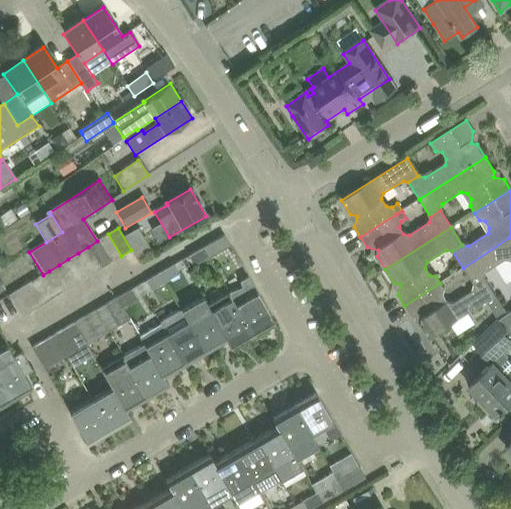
[(148,250),(136,230),(125,236),(137,256),(148,250)]
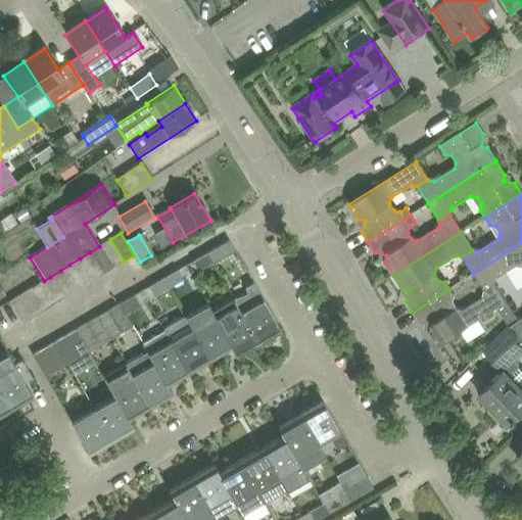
[(124,262),(110,239),(100,246),(113,268),(124,262)]
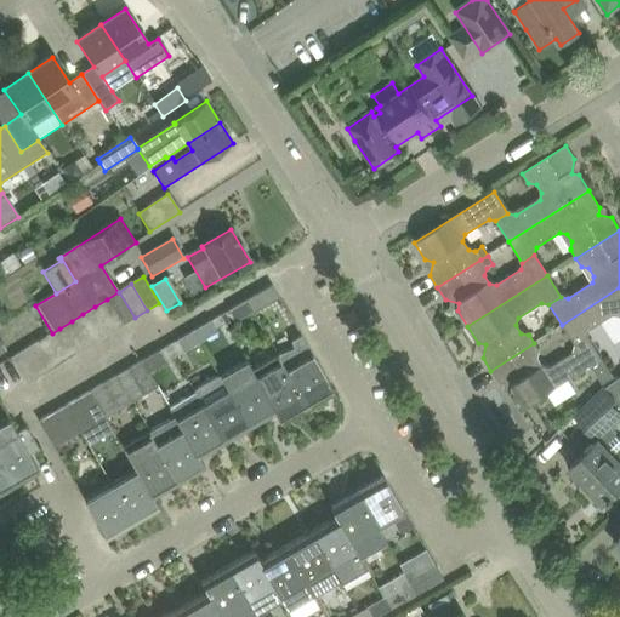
[(245,301),(252,313),(254,314),(279,300),(271,286),(245,301)]
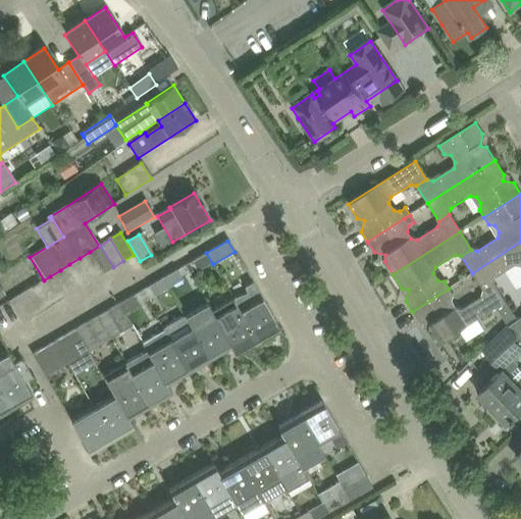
[(520,242),(472,273),(483,291),(493,284),(496,278),(515,266),(520,266),(520,242)]
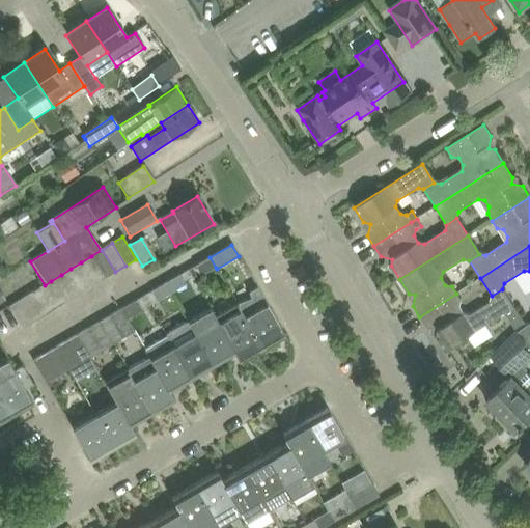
[(102,250),(101,250),(91,256),(106,278),(115,272),(102,250)]
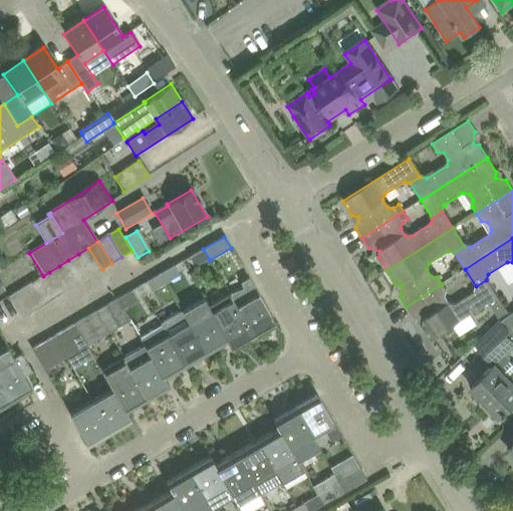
[(102,269),(88,248),(78,254),(92,275),(102,269)]
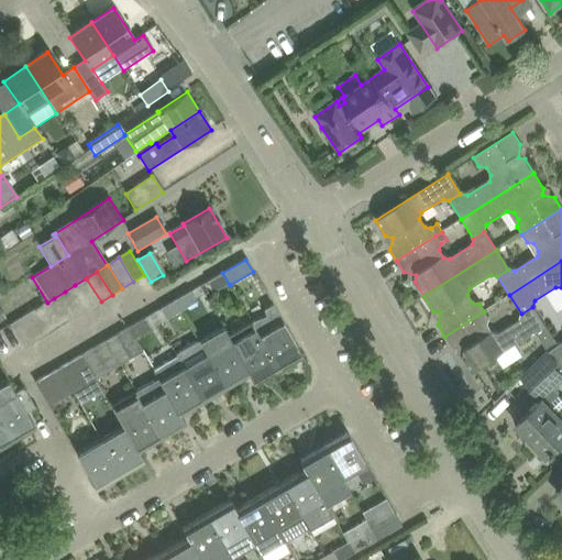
[(229,284),(222,273),(207,282),(213,293),(229,284)]
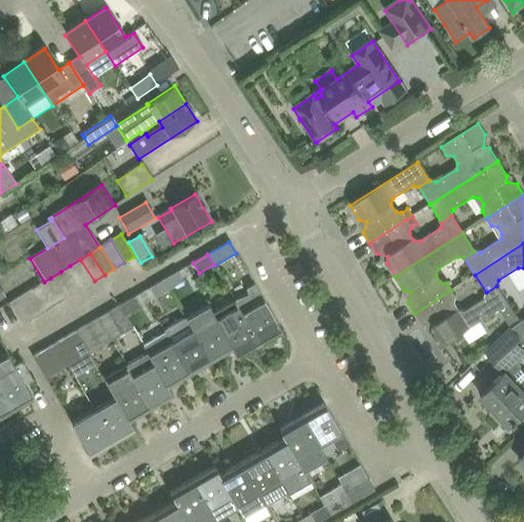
[(94,281),(80,259),(70,266),(84,288),(94,281)]
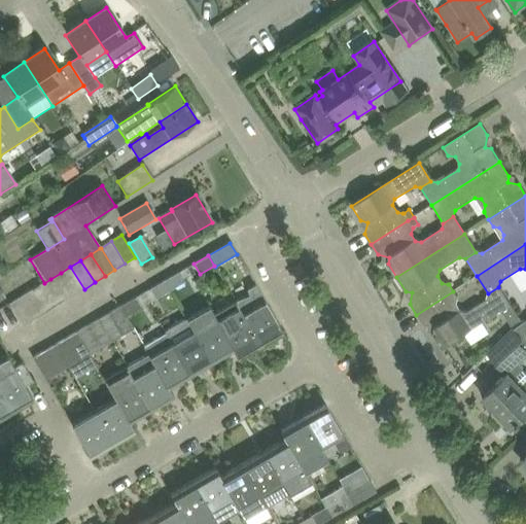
[(84,289),(70,267),(61,273),(74,295),(84,289)]
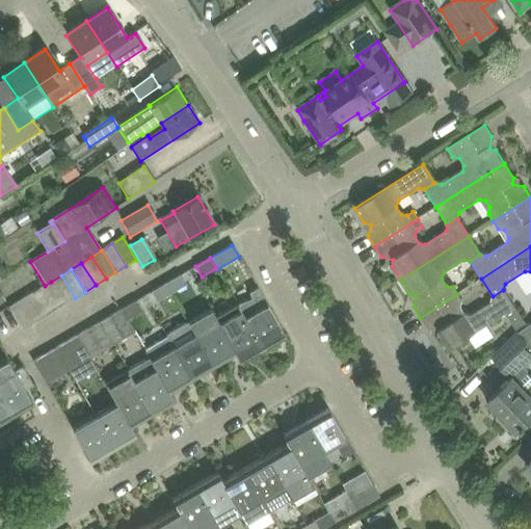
[(75,298),(61,275),(51,282),(64,305),(75,298)]
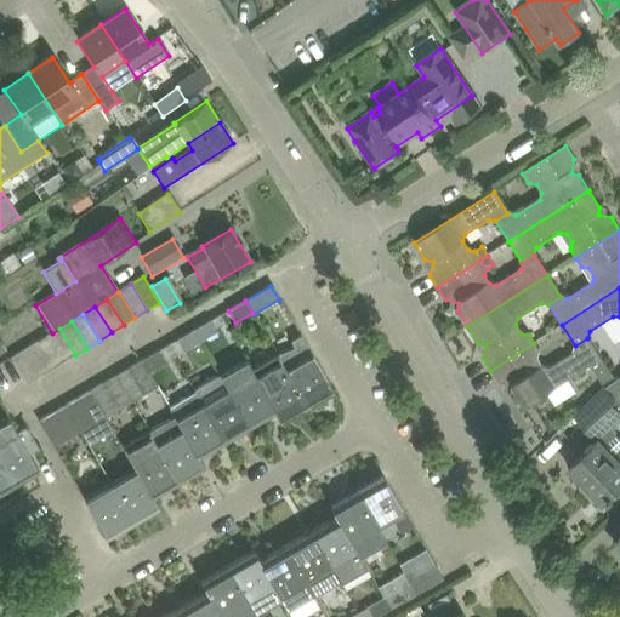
[(210,321),(194,331),(200,342),(216,332),(210,321)]
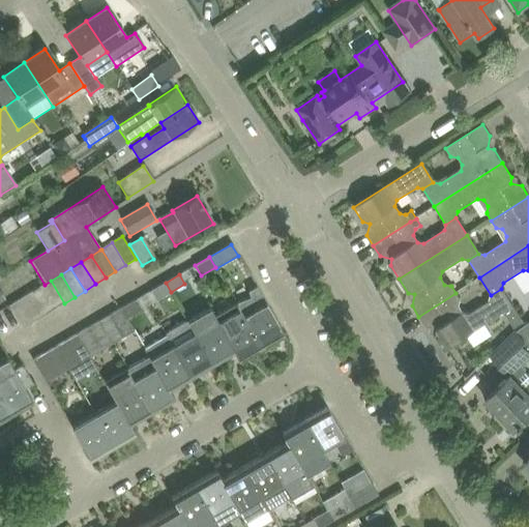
[(51,281),(45,285),(40,287),(54,310),(64,303),(51,281)]
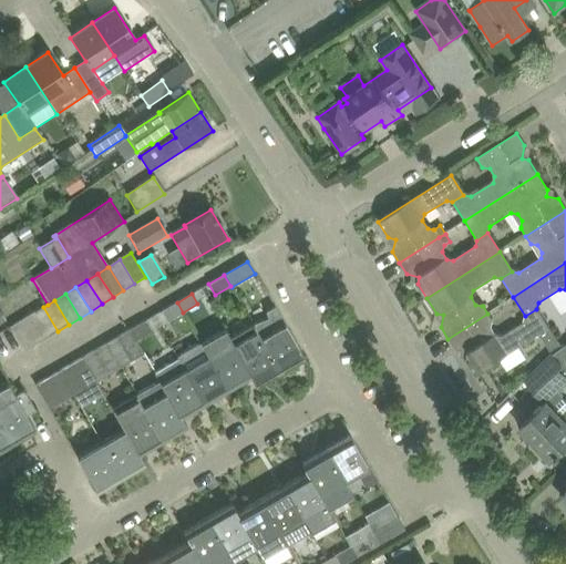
[(183,313),(177,303),(162,311),(168,322),(183,313)]
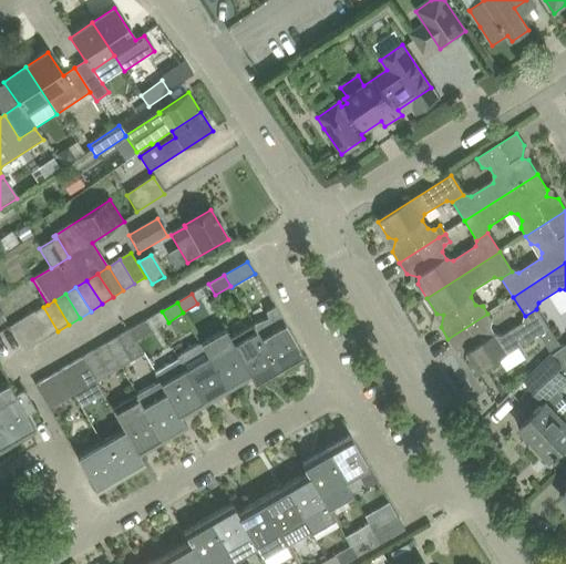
[(58,331),(43,307),(32,315),(47,338),(58,331)]
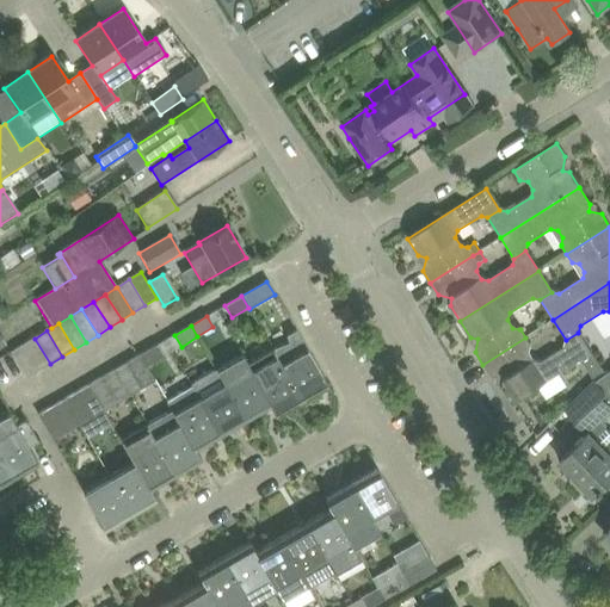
[(296,330),(285,336),(288,345),(272,350),(275,354),(276,354),(277,357),(302,400),(327,385),(296,330)]
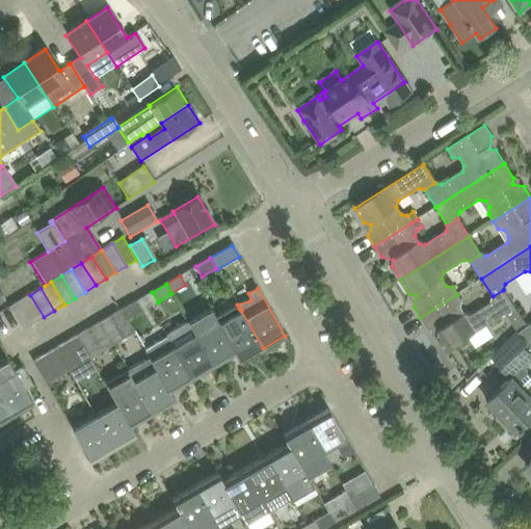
[(503,290),(493,296),(492,302),(471,316),(465,315),(460,308),(461,301),(462,301),(457,294),(420,318),(427,328),(439,332),(437,338),(447,352),(465,341),(515,308),(503,290)]
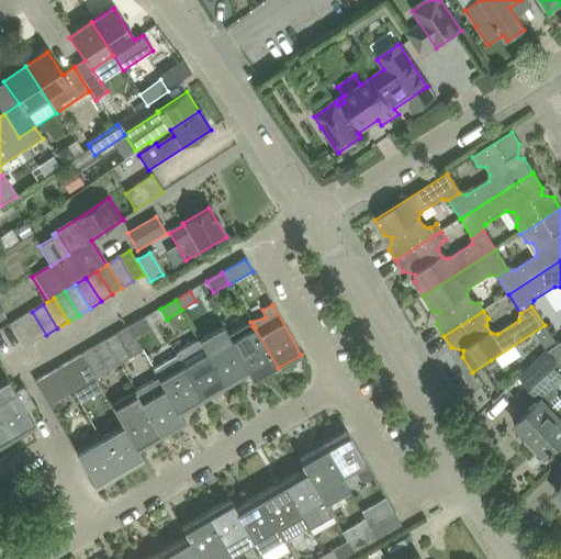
[(46,335),(32,312),(21,319),(35,342),(46,335)]
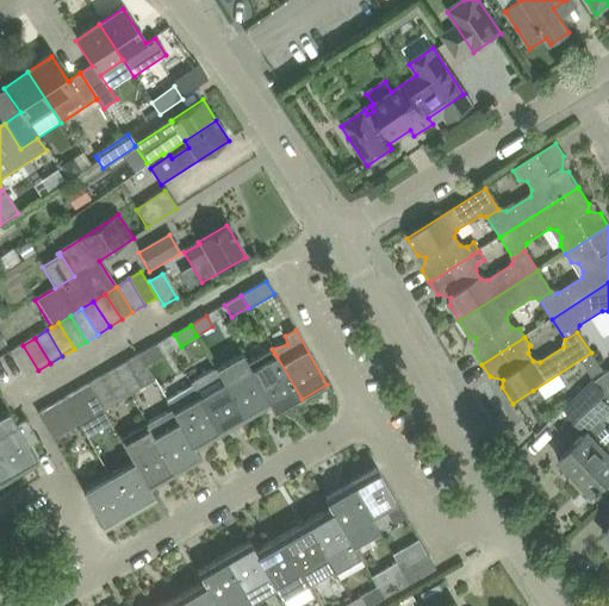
[(38,370),(23,345),(11,353),(26,378),(38,370)]
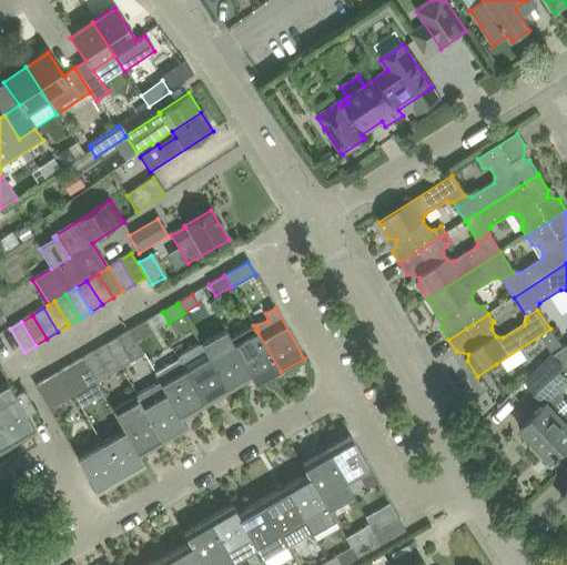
[(145,322),(131,331),(138,342),(152,333),(145,322)]
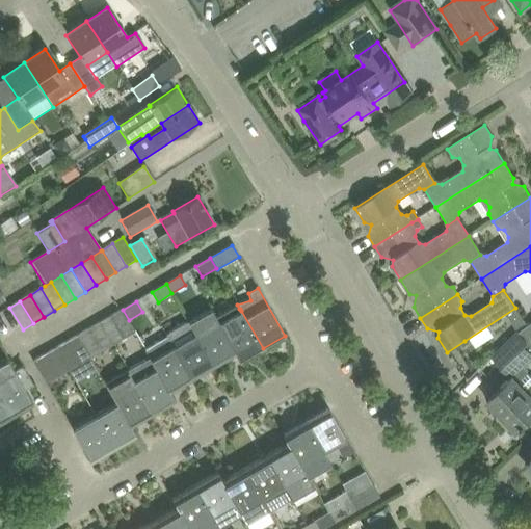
[(239,309),(237,305),(215,318),(217,322),(218,321),(219,324),(222,329),(235,352),(234,352),(239,362),(263,348),(240,309),(239,309)]
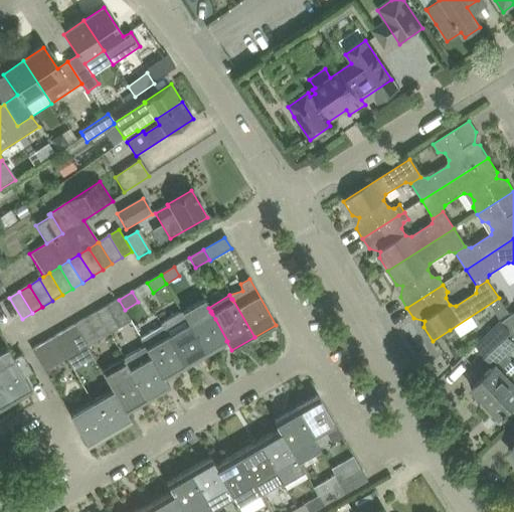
[(509,314),(499,298),(489,305),(499,320),(509,314)]
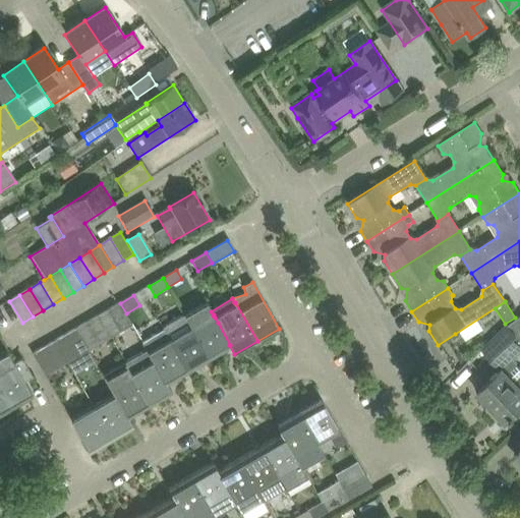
[(132,325),(126,313),(120,303),(109,309),(121,332),(132,325)]
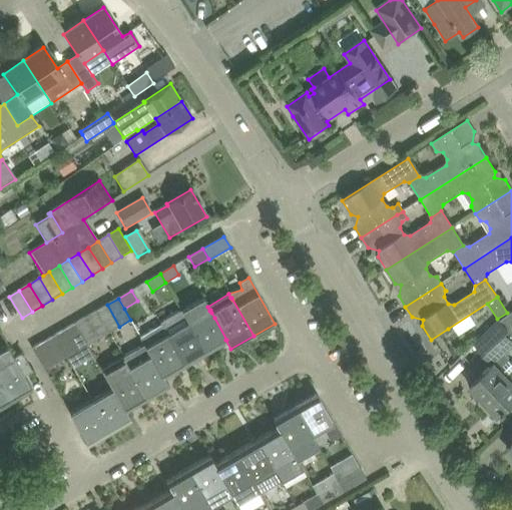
[(214,318),(211,313),(210,310),(209,311),(202,300),(181,313),(187,323),(188,323),(205,352),(225,340),(226,340),(214,318)]
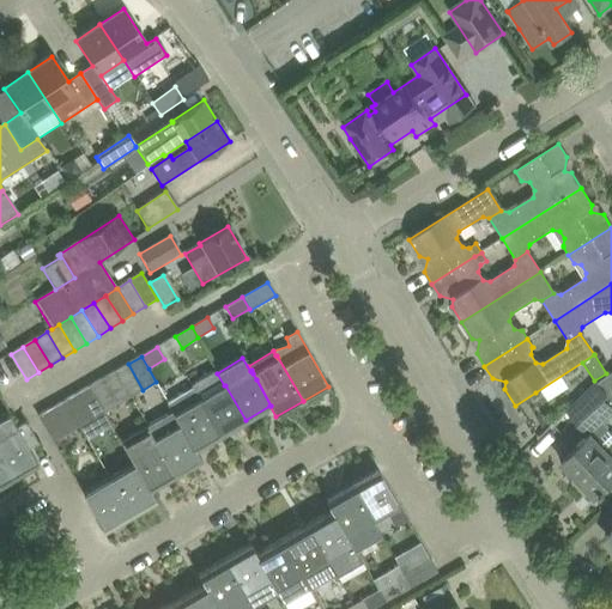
[(143,390),(128,364),(115,372),(131,397),(143,390)]
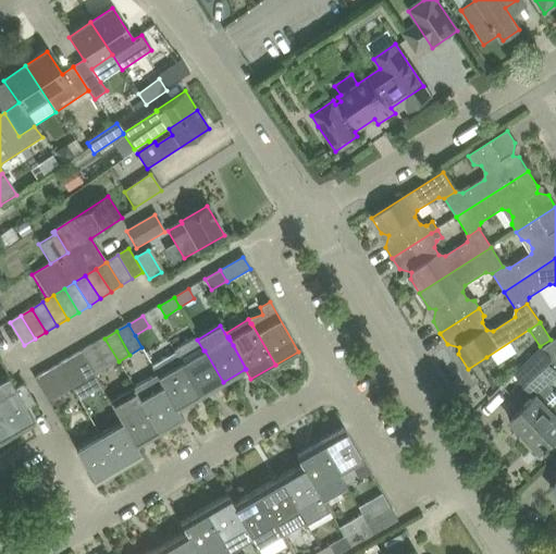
[(223,382),(205,351),(204,351),(197,340),(196,337),(173,352),(174,354),(181,365),(182,364),(200,395),(223,382)]
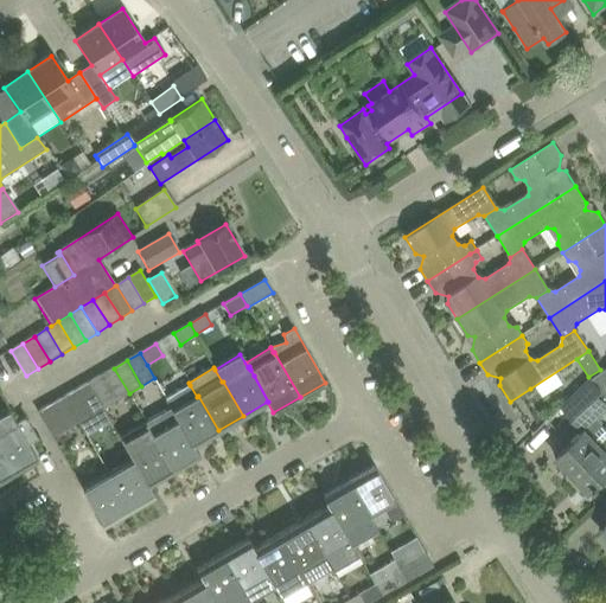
[(129,393),(114,369),(101,376),(115,401),(129,393)]
